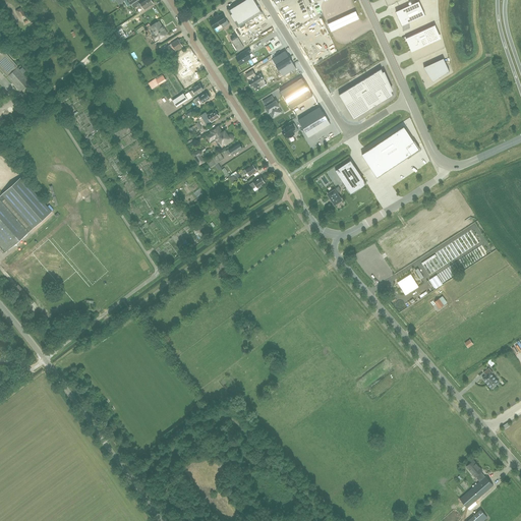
[(139,3),(137,1),(134,3),(132,4),(135,8),(138,6),(139,8),(142,6),(145,9),(154,4),(151,0),(143,0),(140,2),(140,3),(139,3)]
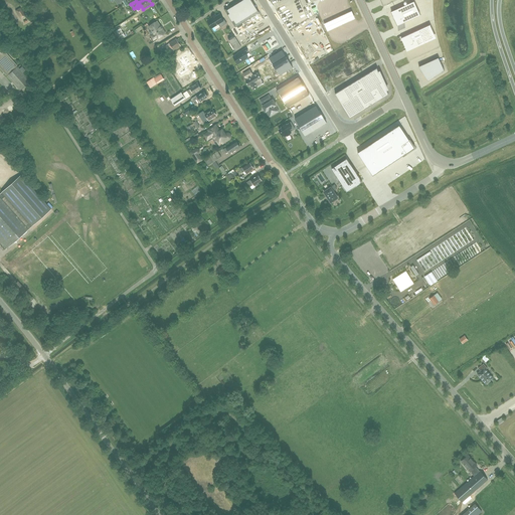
[(250,0),(237,0),(224,9),(235,27),(244,42),(268,27),(259,13),(250,0)]
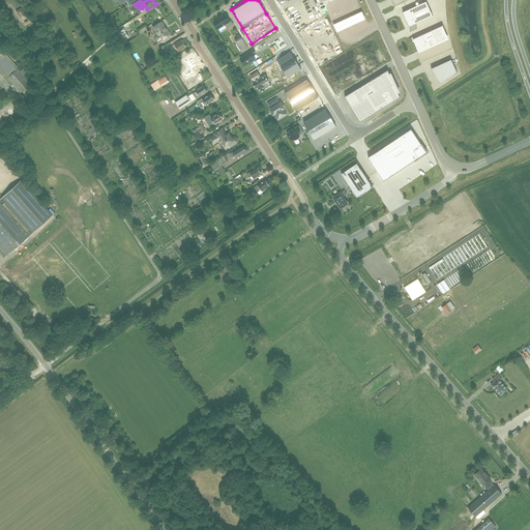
[(427,1),(403,12),(409,26),(433,16),(427,1)]
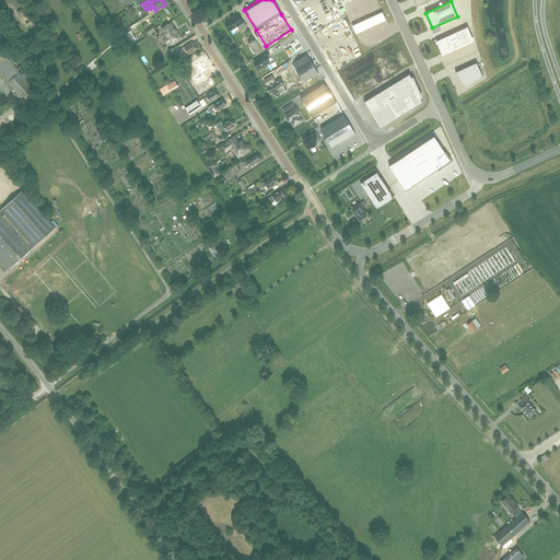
[(27,18),(22,9),(18,11),(16,12),(22,21),(23,21),(27,18)]
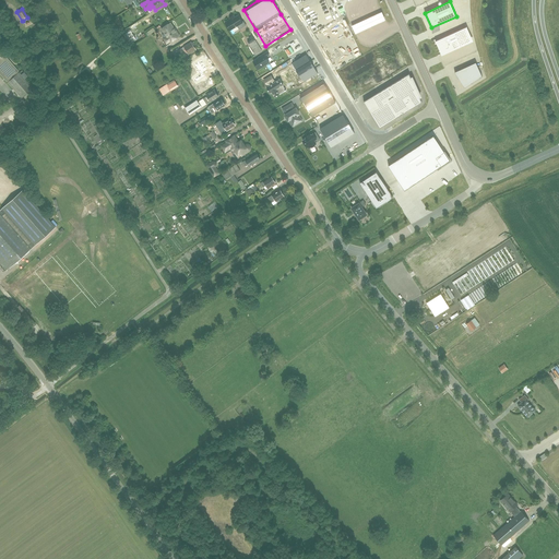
[(352,26),(355,34),(385,20),(382,12),(352,26)]
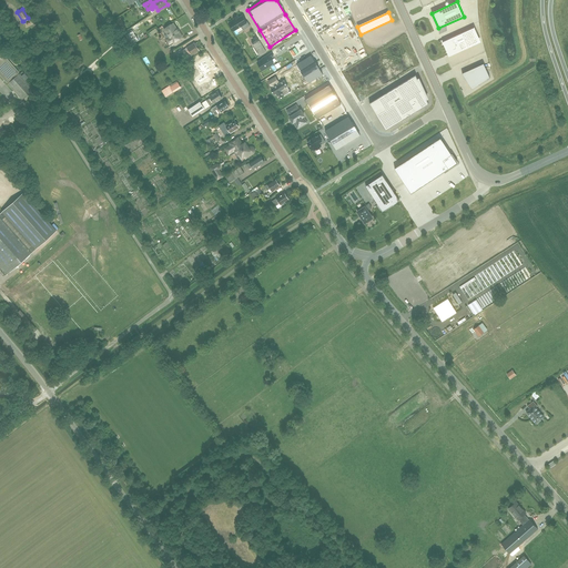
[(230,22),(234,30),(241,26),(243,30),(250,26),(247,22),(246,23),(242,17),(239,19),(236,17),(234,18),(234,20),(230,22)]
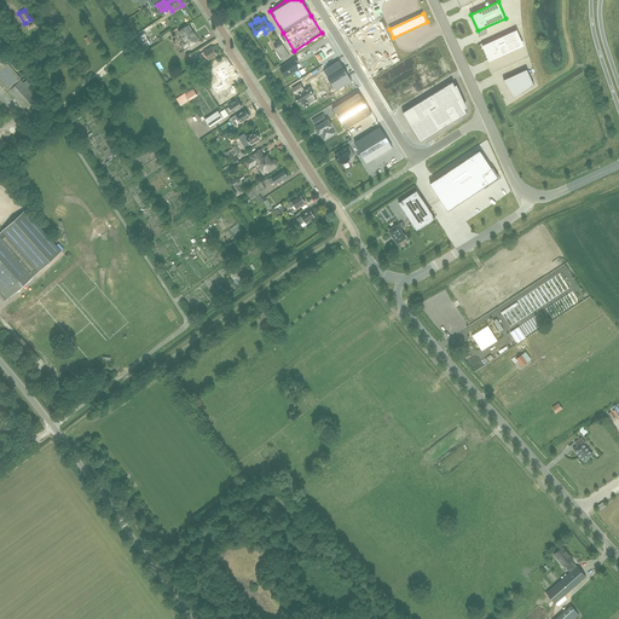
[(184,48),(189,46),(198,40),(195,34),(189,25),(179,32),(185,41),(181,44),(184,48)]
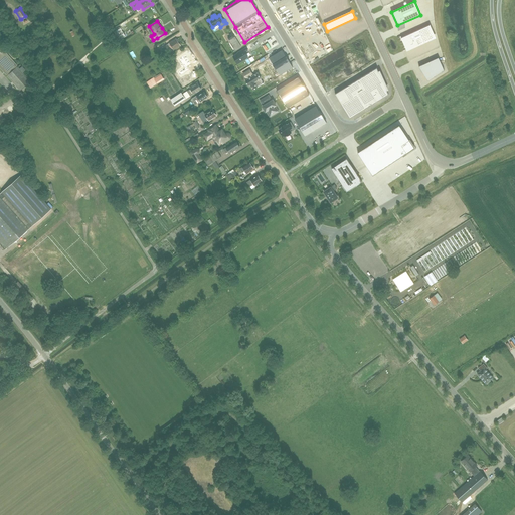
[(430,25),(401,38),(401,39),(403,38),(407,48),(434,37),(428,27),(431,26),(430,25)]
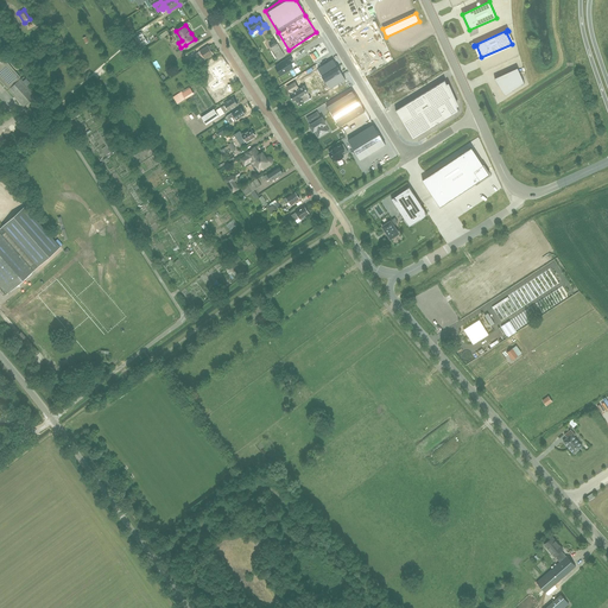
[(141,33),(134,38),(140,48),(149,43),(141,33)]
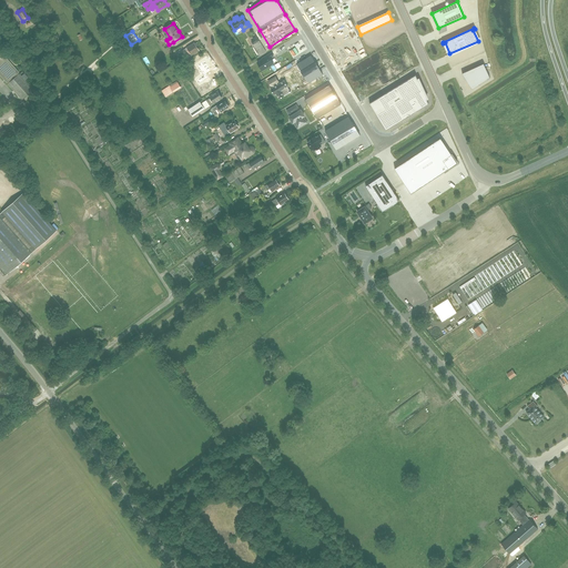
[(195,43),(194,43),(194,42),(182,50),(184,53),(182,56),(181,54),(176,58),(182,64),(185,62),(184,60),(186,58),(188,58),(199,50),(198,47),(198,46),(195,43)]
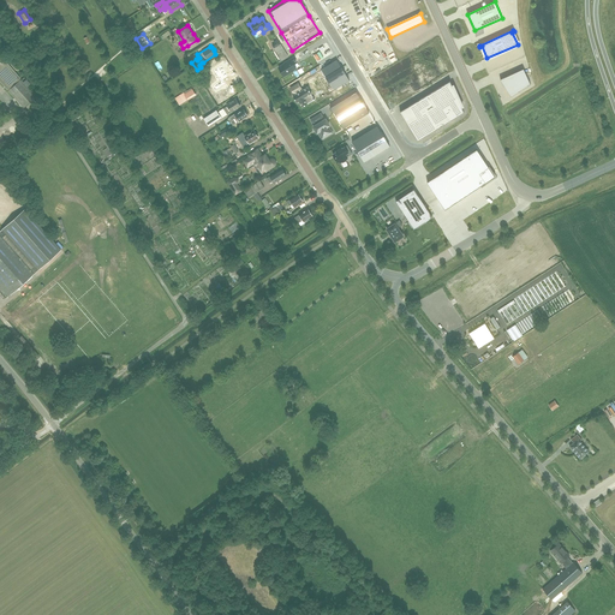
[(323,47),(309,55),(316,66),(329,57),(323,47)]
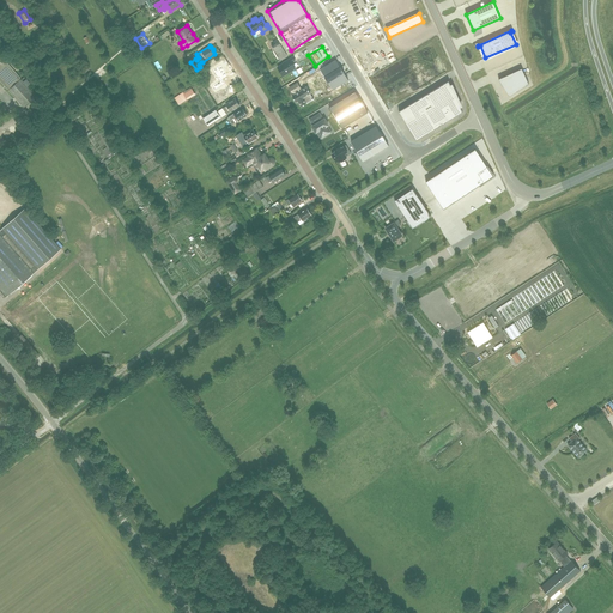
[(285,64),(278,67),(283,76),(295,68),(292,62),(295,61),(293,58),(284,62),(285,64)]
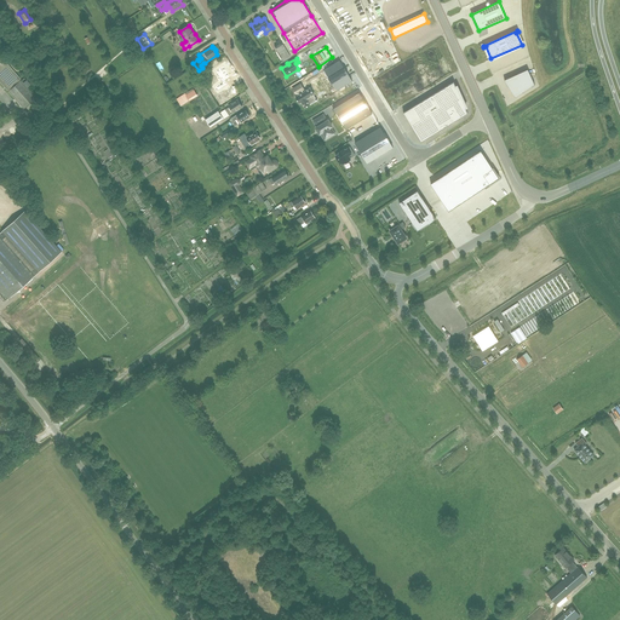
[(3,61),(0,62),(0,82),(7,91),(7,90),(9,91),(9,92),(15,99),(23,109),(33,101),(35,98),(27,89),(23,84),(21,81),(19,81),(18,81),(21,79),(9,67),(4,59),(3,61)]
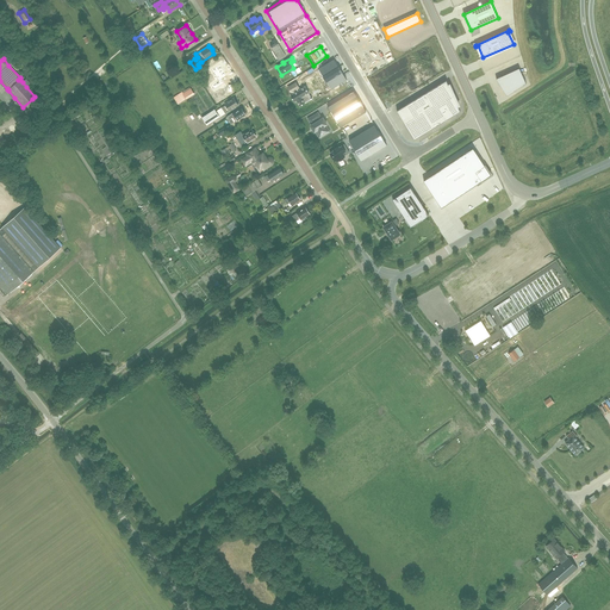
[(347,80),(334,58),(318,68),(331,89),(347,80)]
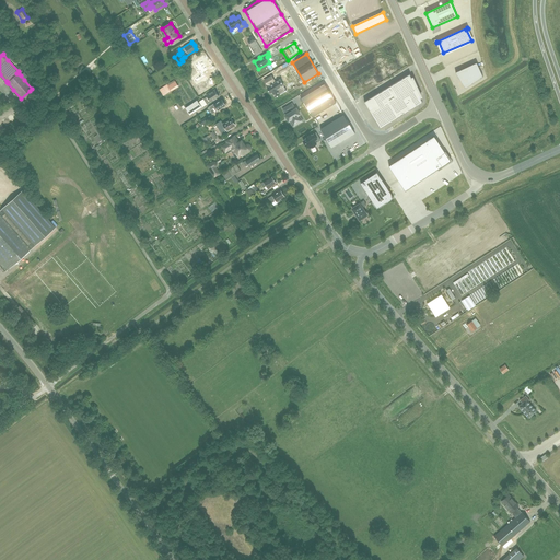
[(363,68),(349,77),(361,96),(364,102),(381,128),(422,103),(420,97),(421,97),(412,78),(412,79),(410,73),(407,68),(403,57),(399,58),(397,54),(365,72),(363,68)]
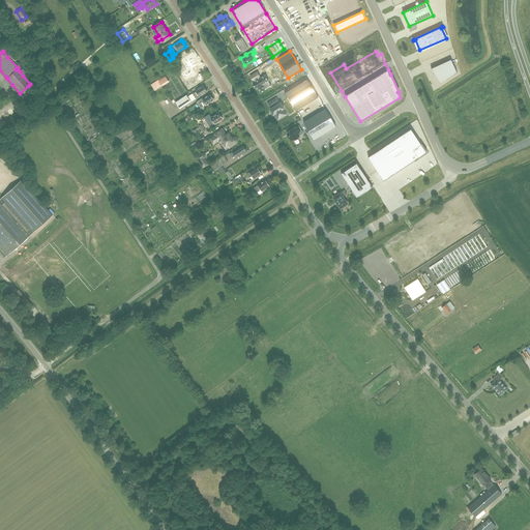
[(189,69),(183,74),(186,78),(195,72),(193,68),(197,65),(195,62),(194,61),(192,57),(190,56),(184,61),(189,69)]
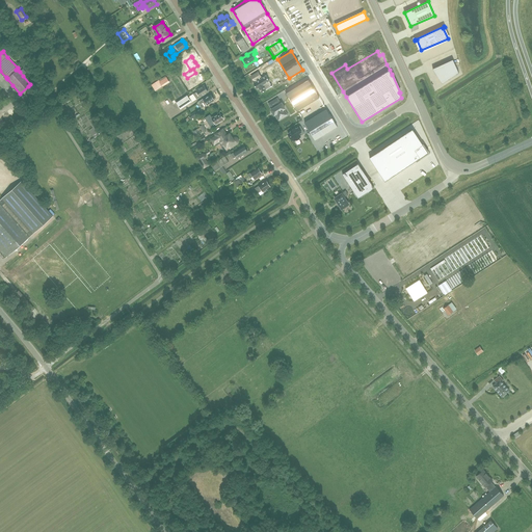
[(453,59),(432,69),(439,78),(442,83),(459,73),(453,59)]
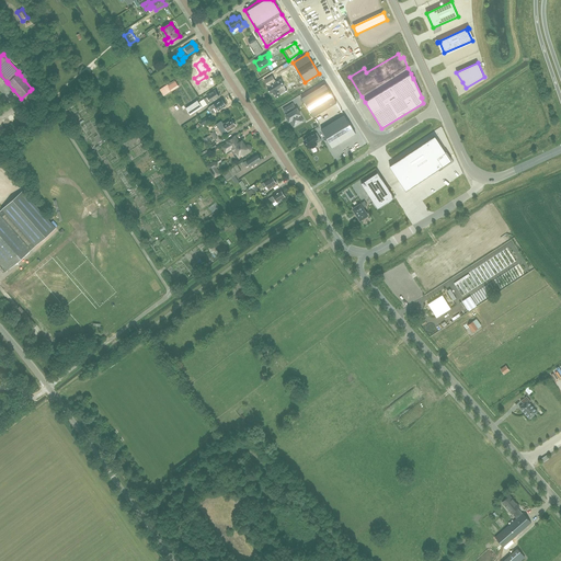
[(272,77),(265,81),(267,84),(268,84),(270,86),(267,88),(271,93),(273,92),(276,98),(286,91),(284,86),(281,79),(274,83),(273,81),(274,81),(272,77)]
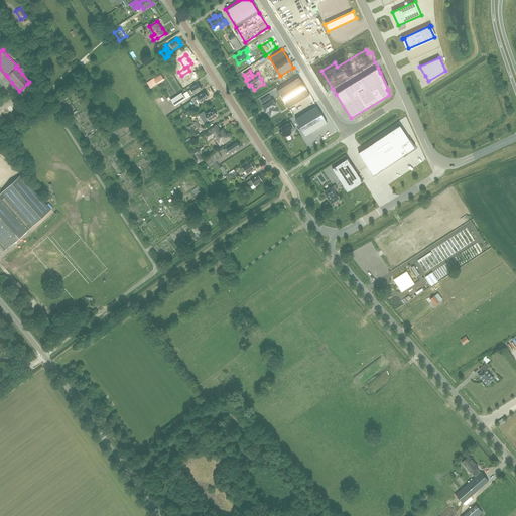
[(149,81),(150,83),(147,84),(150,89),(157,84),(157,85),(164,80),(161,75),(160,74),(154,78),(155,79),(154,80),(153,79),(149,81)]
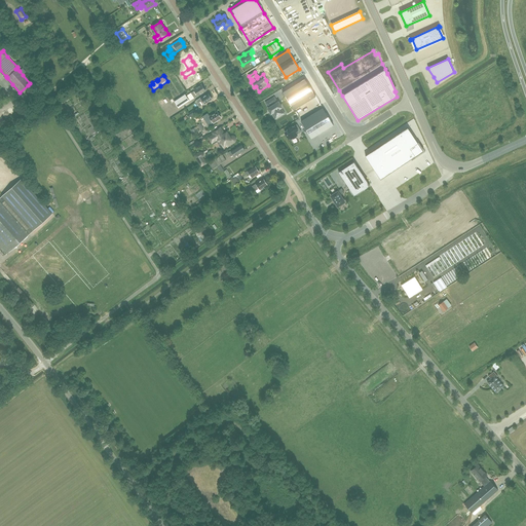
[(305,79),(283,92),(294,110),(315,97),(305,79)]
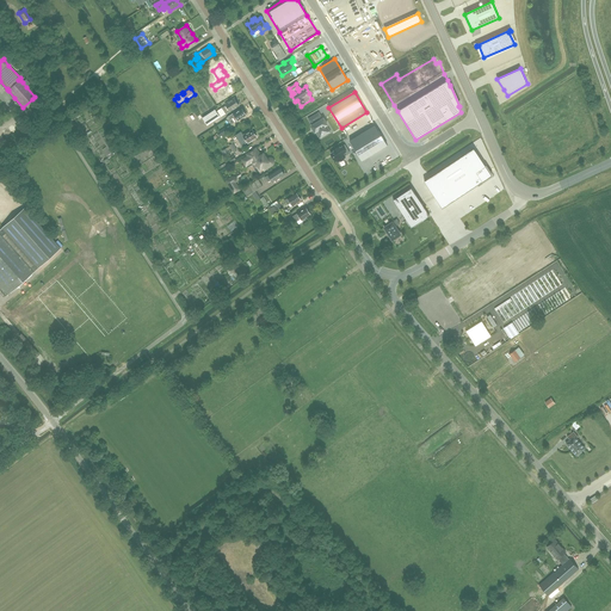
[(227,105),(222,107),(226,113),(229,111),(239,105),(235,99),(234,99),(230,100),(226,104),(227,105)]
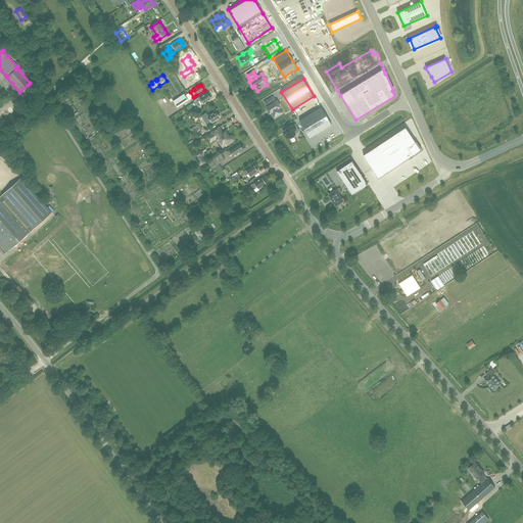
[(199,97),(195,100),(197,103),(199,101),(201,104),(210,98),(207,93),(200,97),(199,97)]
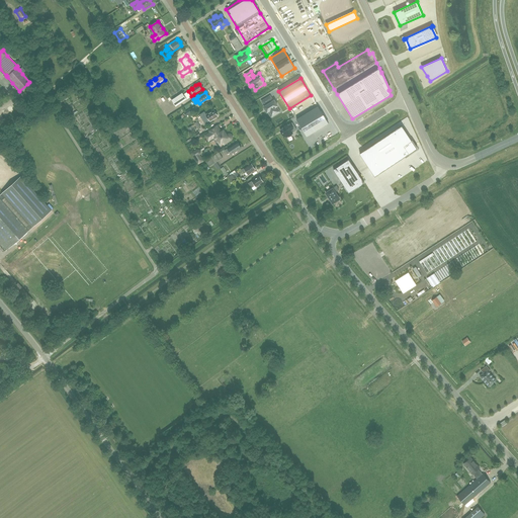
[(182,93),(172,100),(176,106),(186,99),(183,95),(182,93)]
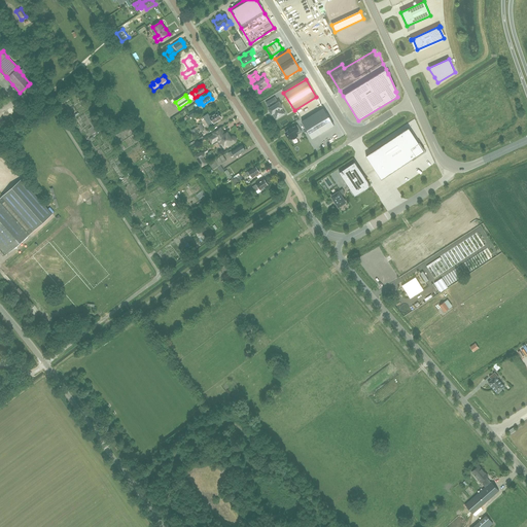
[(270,108),(269,109),(272,114),(273,113),(275,117),(278,115),(279,115),(279,114),(281,113),(279,110),(280,110),(280,109),(281,108),(282,107),(279,102),(278,103),(277,101),(274,103),(275,103),(273,104),(269,106),(270,108)]
